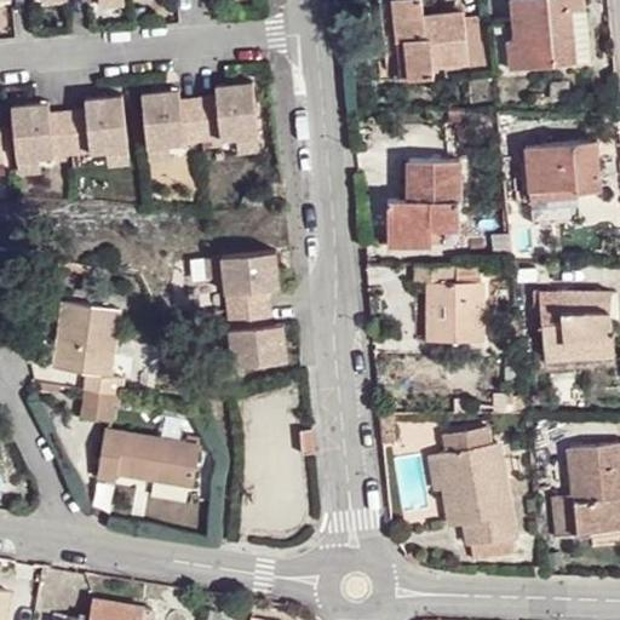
[(68,9),(67,0),(41,0),(45,11),(68,9)]
